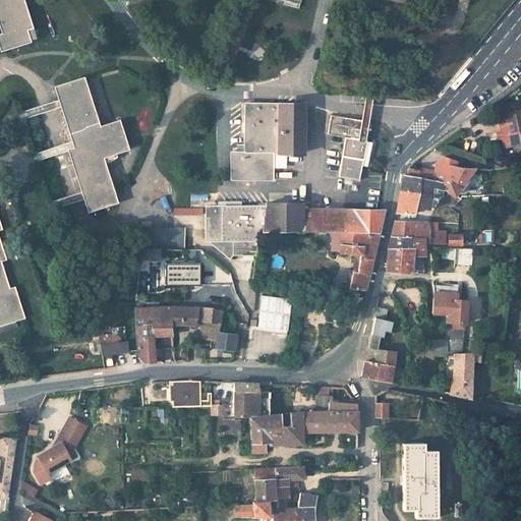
[(1,32),(5,45),(32,37),(27,23),(33,21),(25,0),(0,0),(0,11),(6,30),(1,32)]
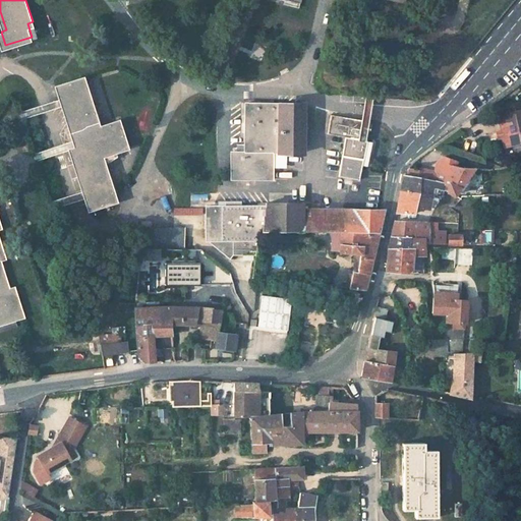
[(71,152),(90,213),(118,204),(104,158),(128,151),(120,124),(101,130),(85,80),(57,89),(76,150),(71,152)]
